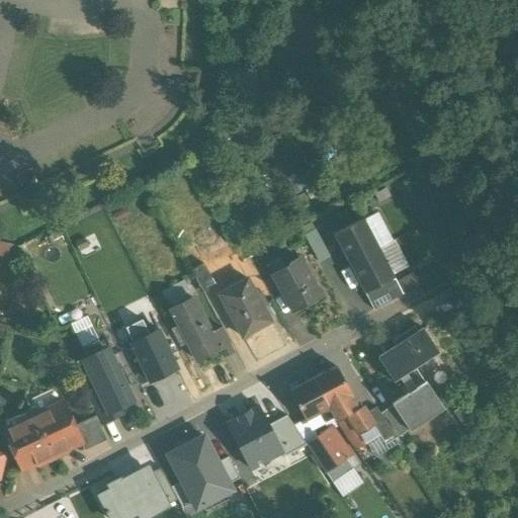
[(363,220),(334,235),(350,264),(378,249),(363,220)]
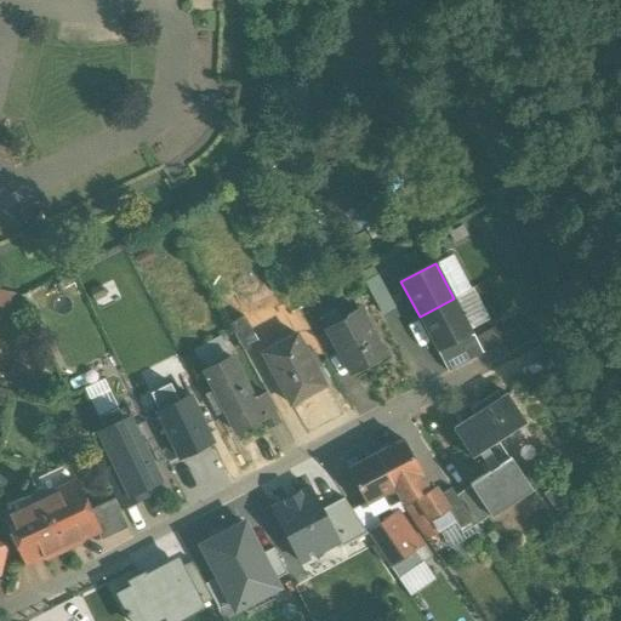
[(377,277),(365,283),(370,291),(382,285),(377,277)]
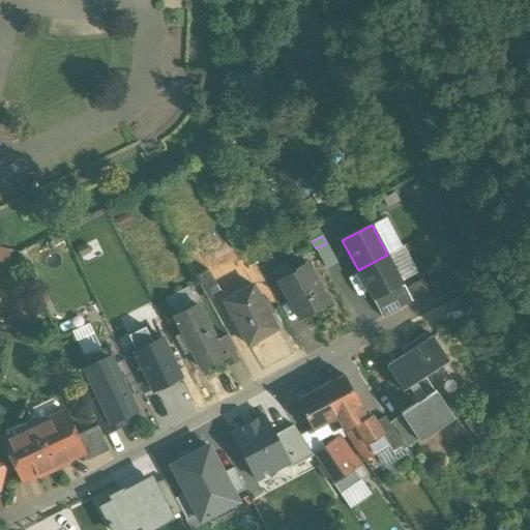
[(326,243),(316,248),(327,269),(337,264),(326,243)]
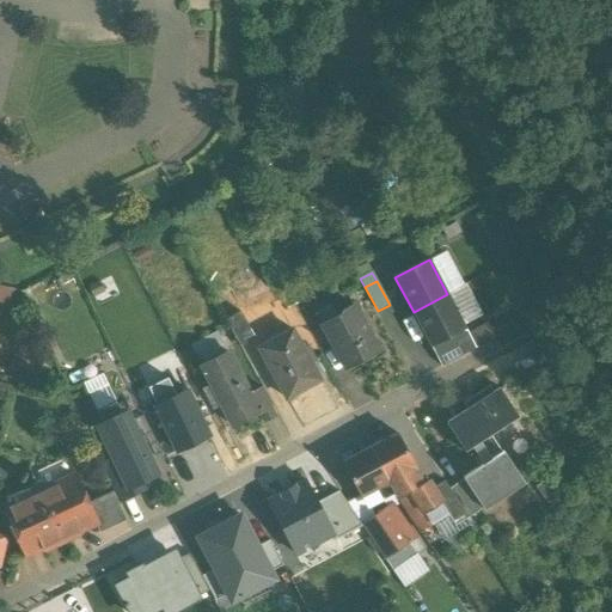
[(447,294),(414,312),(432,347),(466,329),(447,294)]
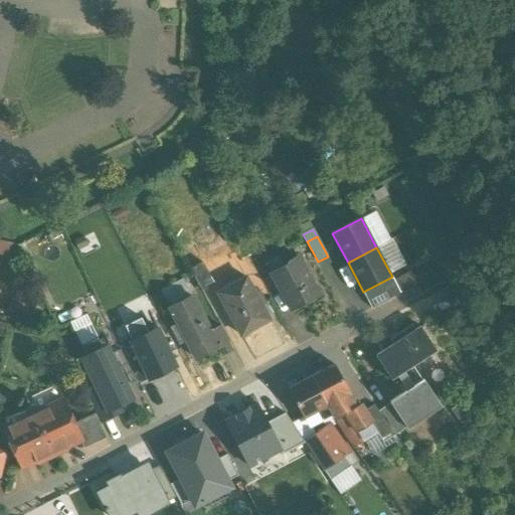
[(288,264),(272,273),(292,311),(319,297),(297,256),(287,263),(288,264)]
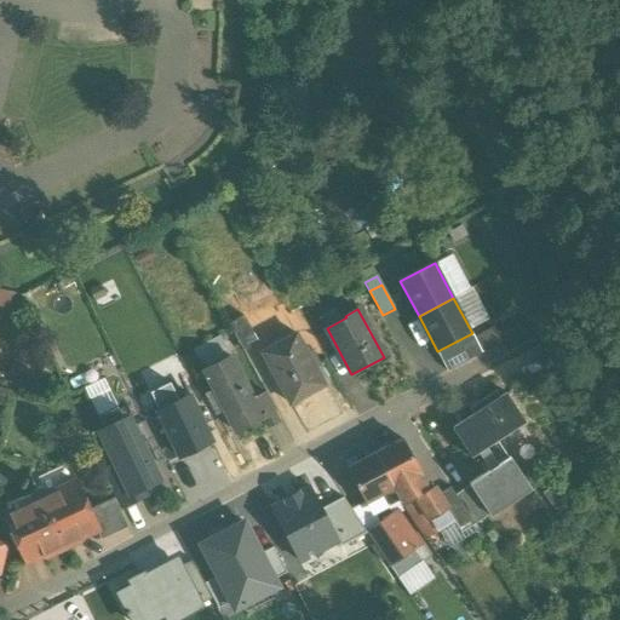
[(258,343),(244,316),(229,325),(244,351),(258,343)]
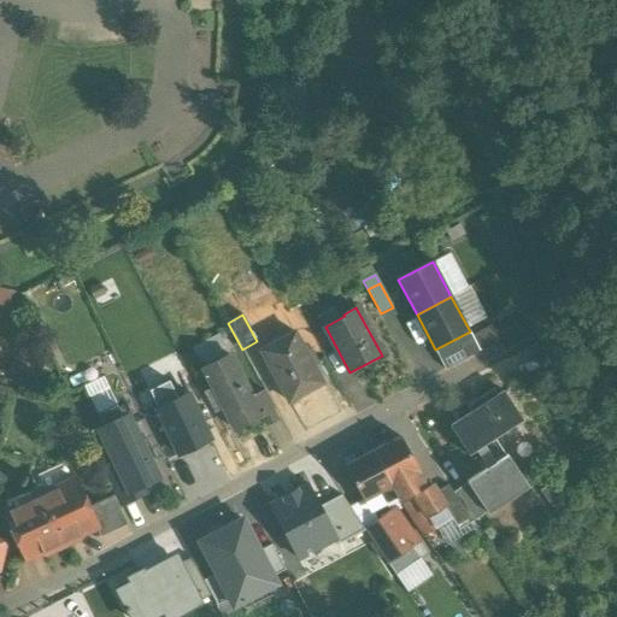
[(489,329),(472,338),(480,352),(497,342),(489,329)]
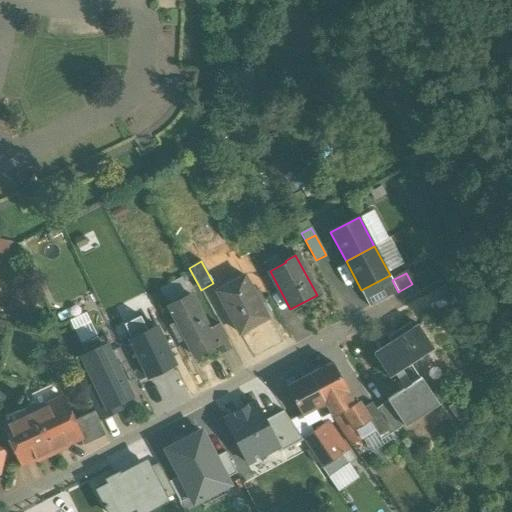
[(390,275),(361,290),(363,295),(392,280),(390,275)]
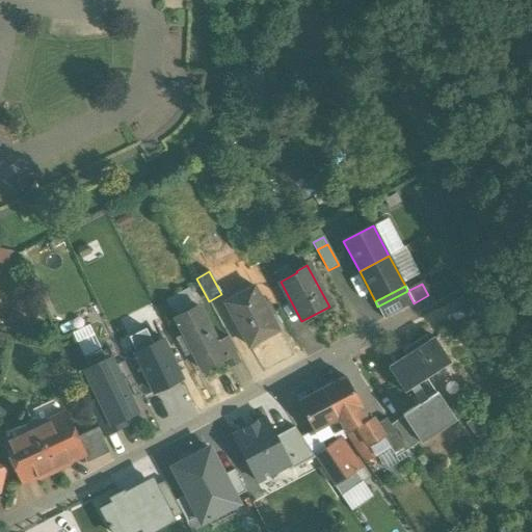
[(255,288),(224,303),(249,348),(278,331),(268,311),(263,302),(255,288)]
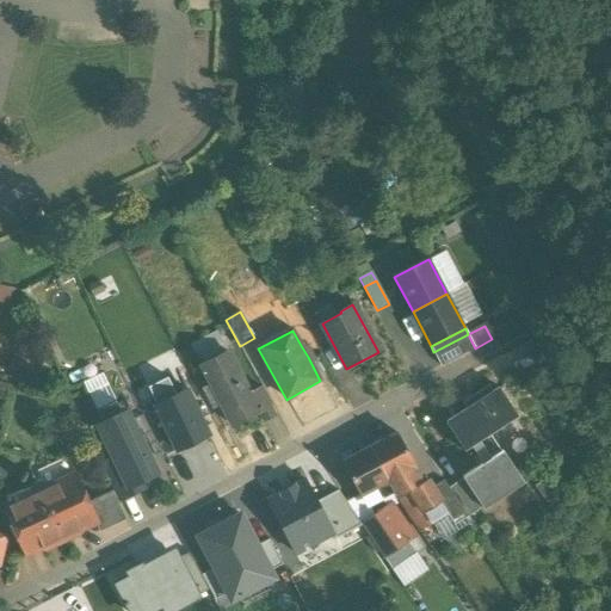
[(214,333),(195,345),(201,357),(221,344),(214,333)]
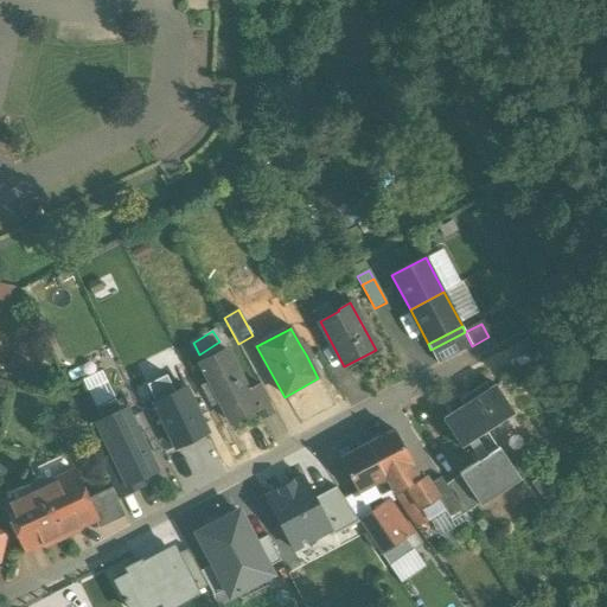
[(465,332),(430,350),(439,364),(472,346),(465,332)]
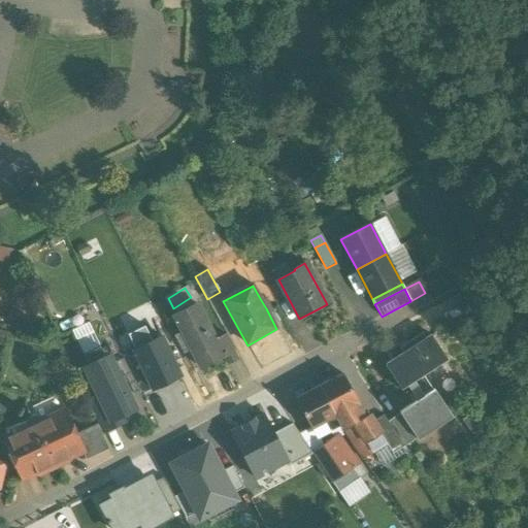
[(266,298),(261,300),(266,308),(270,306),(266,298)]
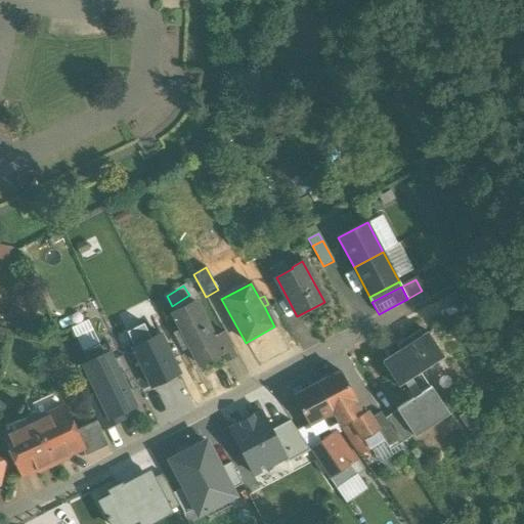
[(215,339),(197,303),(173,314),(200,365),(221,354),(223,354),(215,339)]
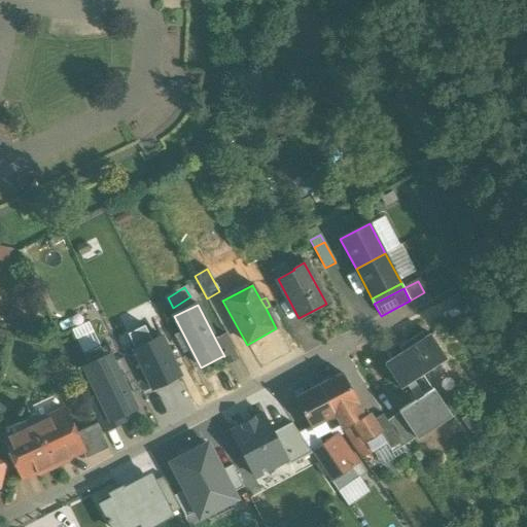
[(416,400),(399,412),(399,413),(416,437),(417,440),(452,417),(433,389),(432,390),(422,375),(446,359),(430,335),(425,338),(422,332),(399,347),(402,353),(385,364),(400,389),(407,385),(416,400)]
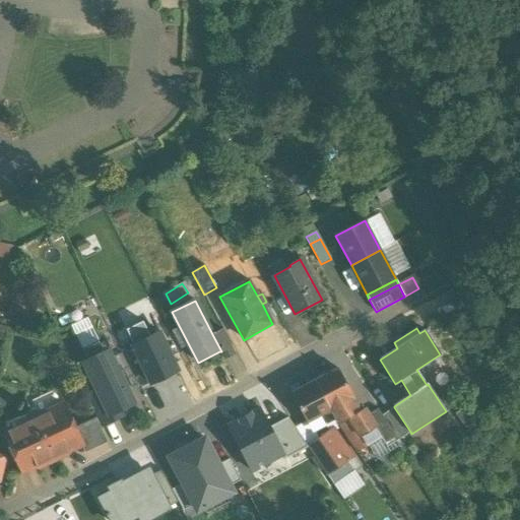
[(236,352),(223,331),(213,336),(221,351),(219,351),(223,359),(236,352)]
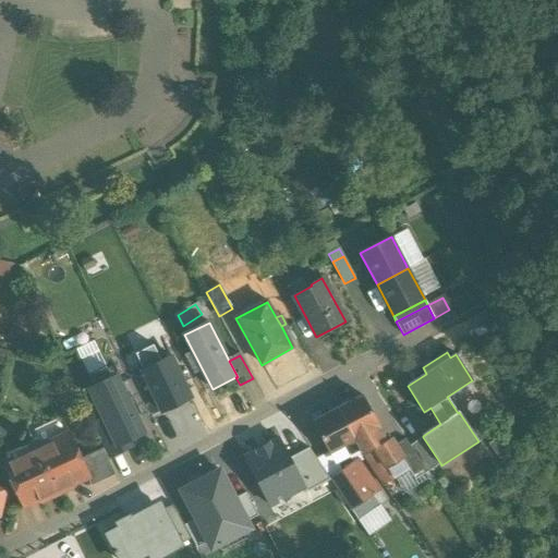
[(170,359),(142,373),(162,412),(191,397),(170,359)]
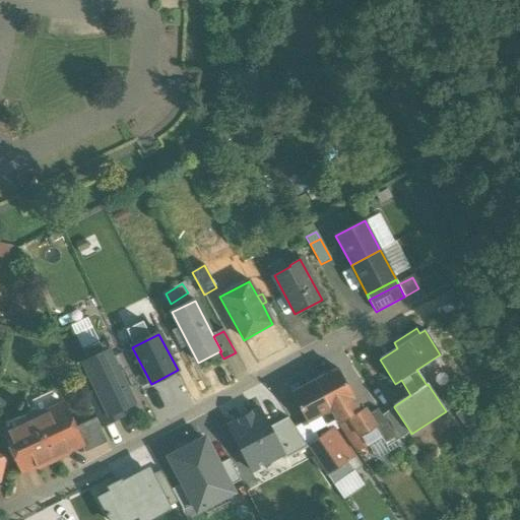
[(83,349),(88,361),(104,353),(99,342),(83,349)]
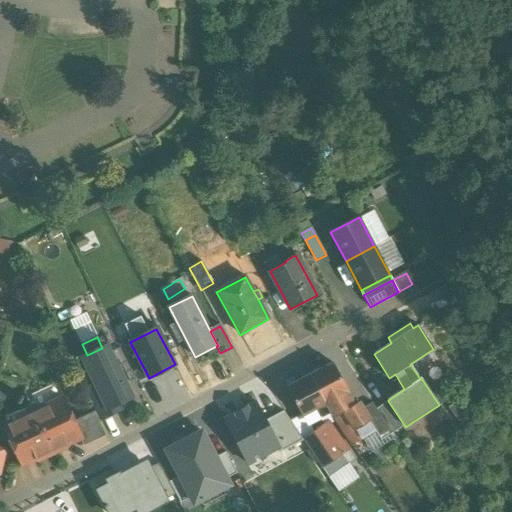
[(123,402),(131,398),(107,346),(102,348),(87,355),(84,357),(97,386),(107,409),(123,402)]
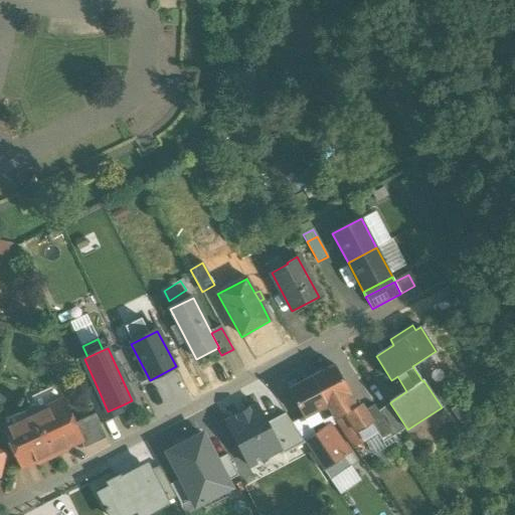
[(333,366),(312,377),(330,412),(338,409),(334,402),(346,396),(348,395),(333,366)]
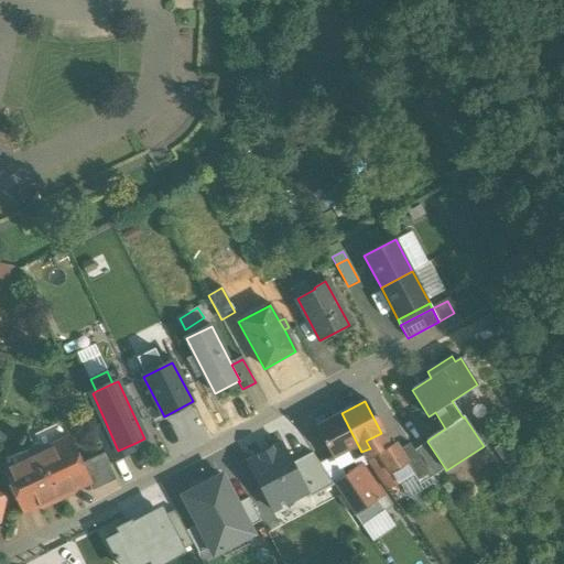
[(342,413),(315,427),(332,458),(334,457),(340,454),(345,462),(354,456),(361,452),(342,413)]
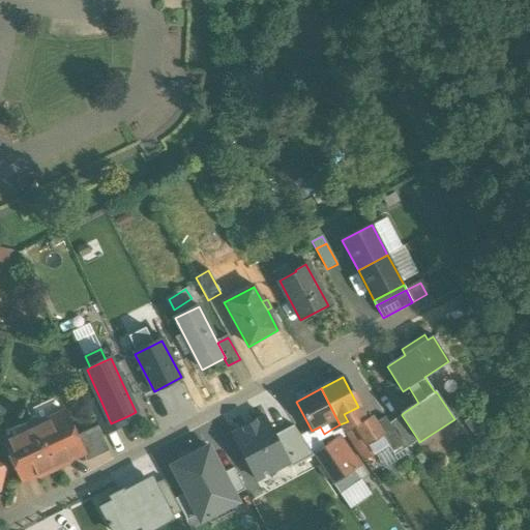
[(111,423),(100,400),(88,405),(102,435),(114,430),(111,423)]
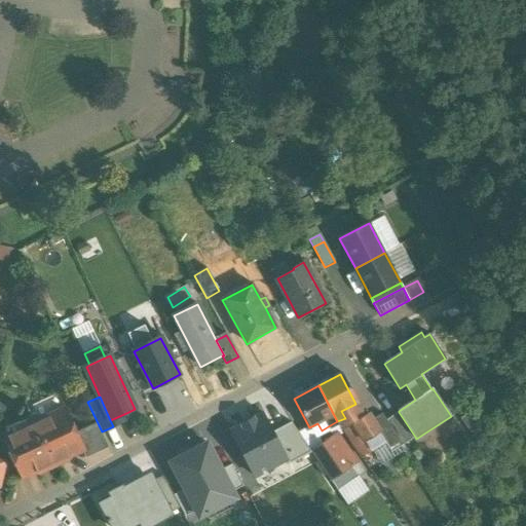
[(363,418),(353,405),(341,411),(345,418),(337,421),(343,429),(353,424),(364,420),(363,418)]
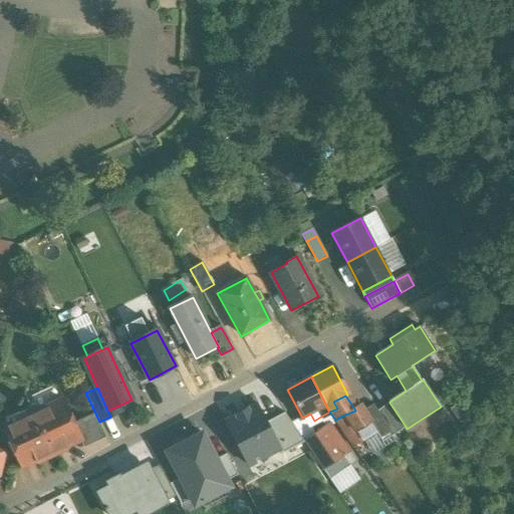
[(62,400),(33,414),(52,454),(80,441),(81,440),(73,424),(62,400)]
